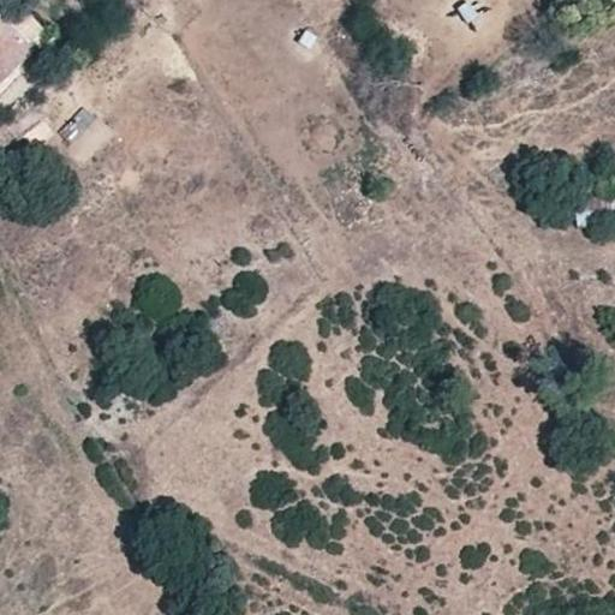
[(0,84),(34,52),(0,16),(0,84)]
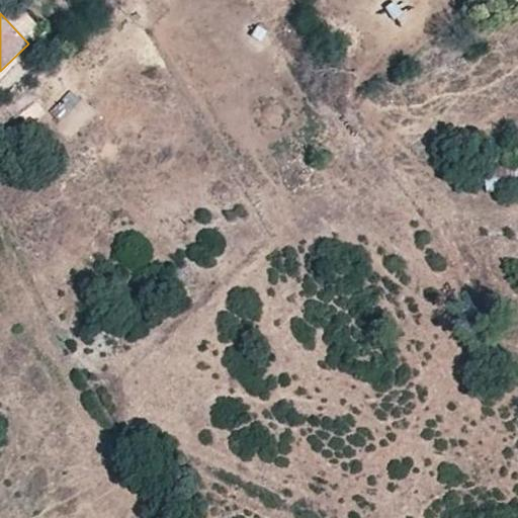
[(26,15),(13,26),(23,38),(36,27),(26,15)]
